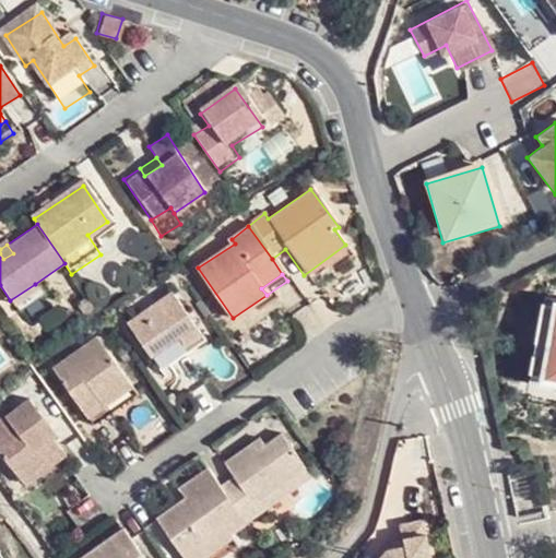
[(35,284),(10,300),(19,312),(43,296),(35,284)]
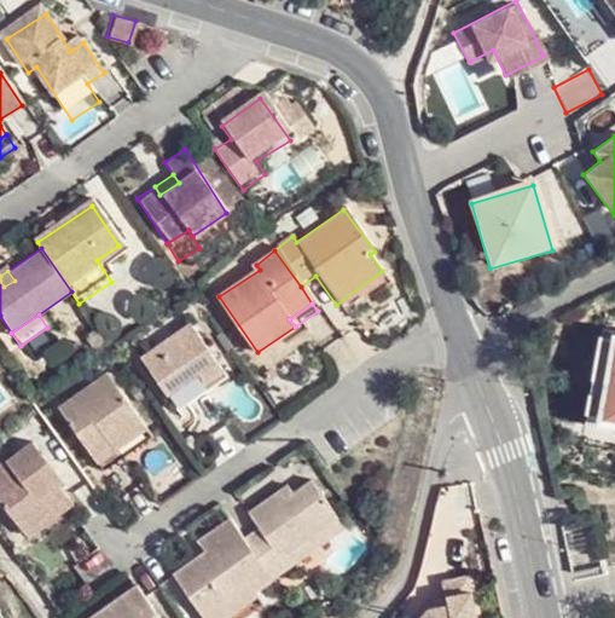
[(174,405),(227,369),(193,322),(140,358),(174,405)]
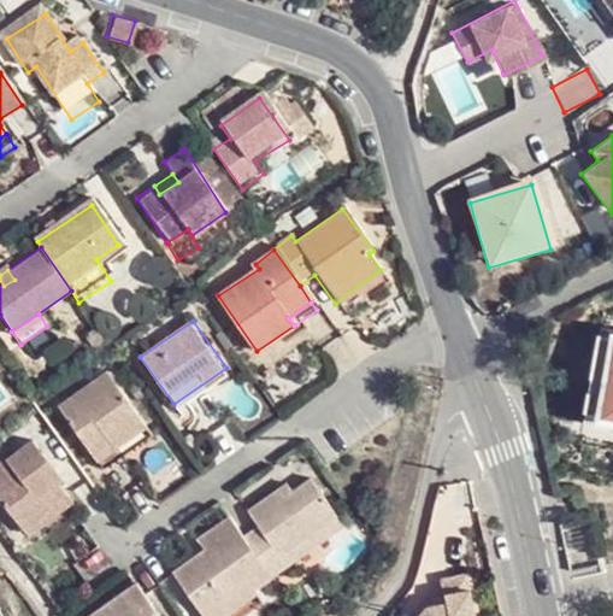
[(612,355),(597,351),(582,420),(612,427),(612,355)]
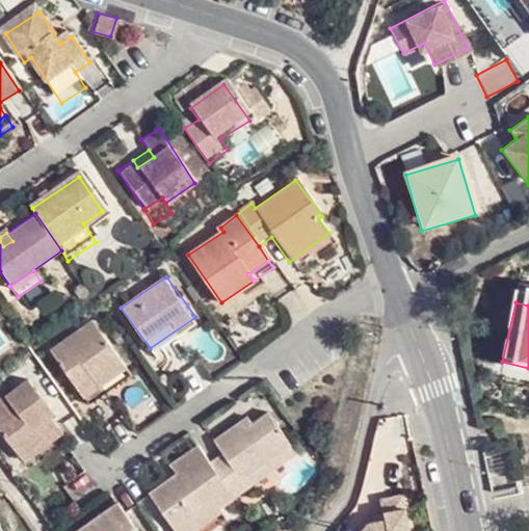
[(54,347),(82,389),(122,362),(91,317),(54,347)]
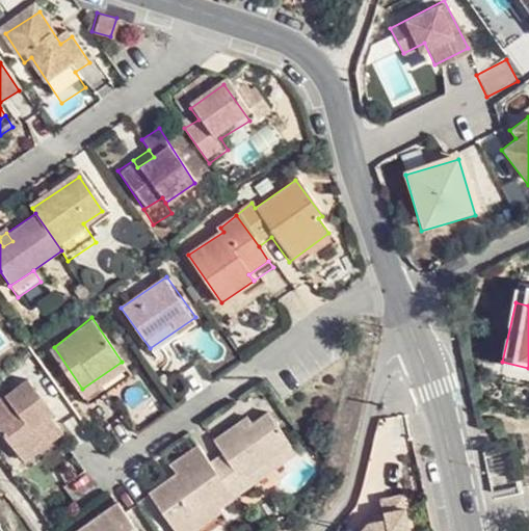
[(204,327),(195,317),(150,348),(157,357),(204,327)]
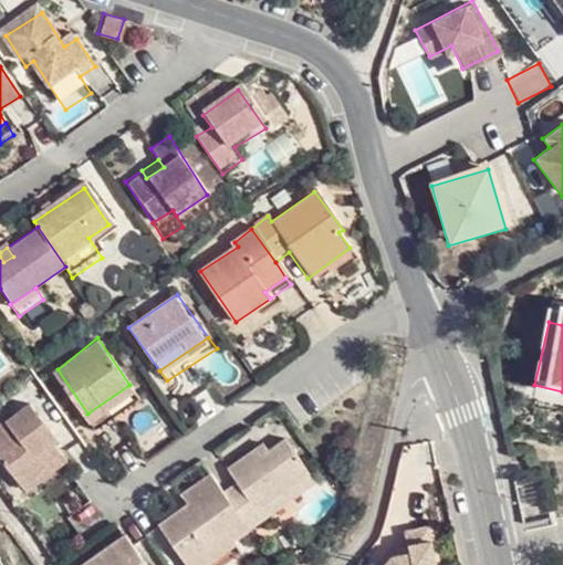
[(129,385),(87,414),(95,425),(137,395),(129,385)]
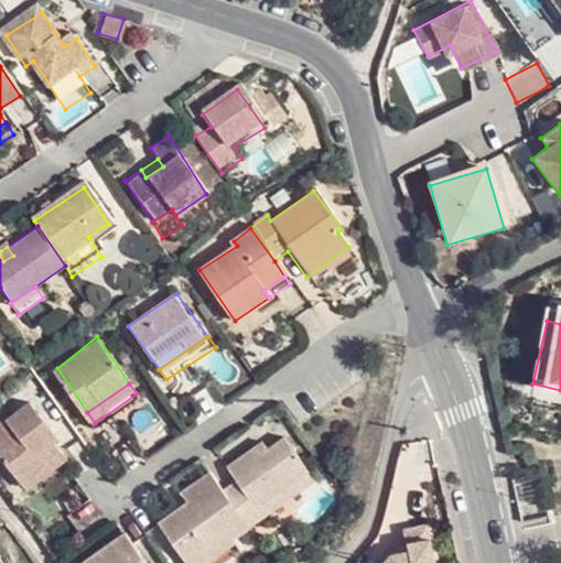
[(560,390),(532,383),(530,397),(560,403),(560,390)]
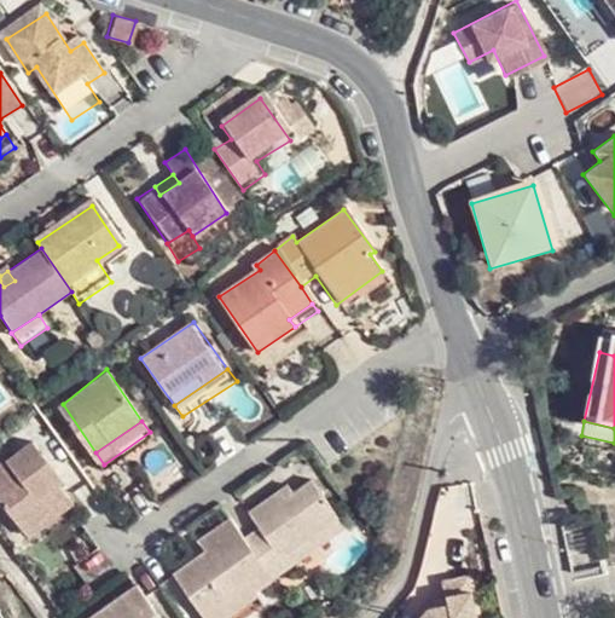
[(32,444),(23,450),(39,473),(48,466),(32,444)]
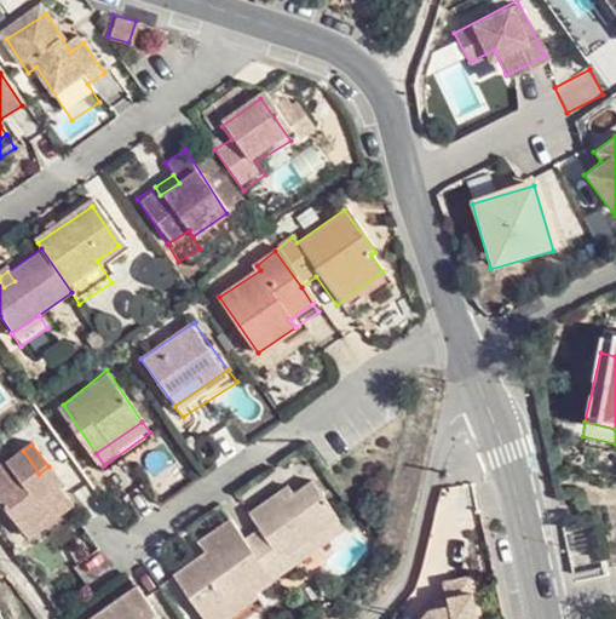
[(39,474),(23,451),(0,470),(0,513),(13,532),(59,500),(39,474)]
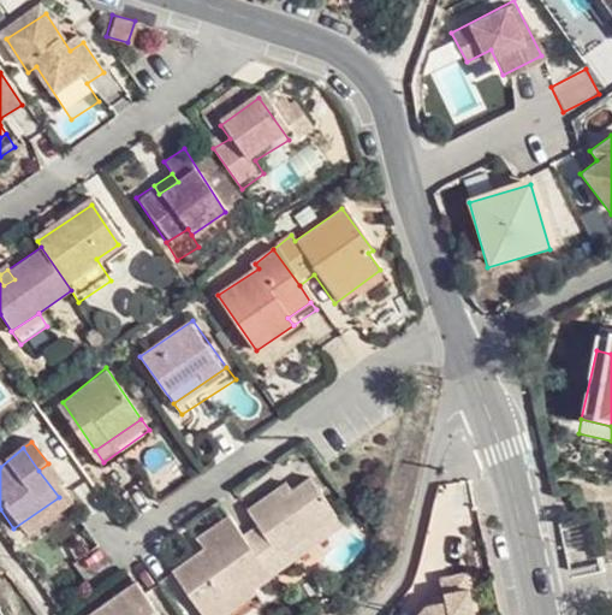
[(289,477),(273,488),(281,500),(297,488),(289,477)]
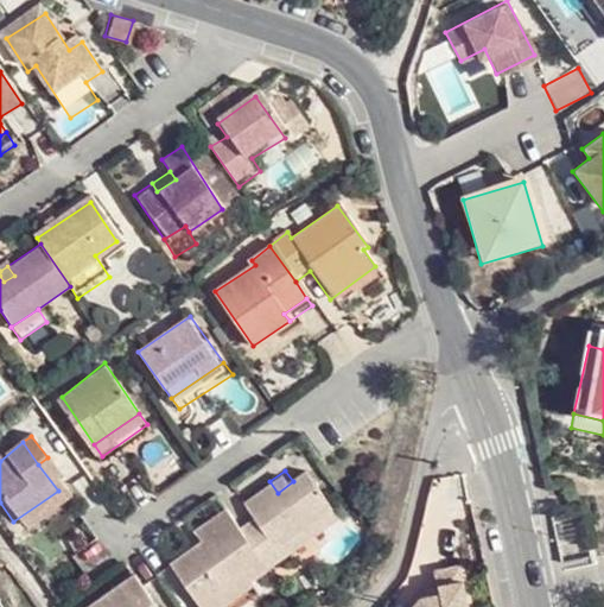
[(259,519),(241,530),(269,571),(288,558),(279,545),(331,507),(305,472),(293,481),(278,493),(269,481),(245,499),(259,519)]
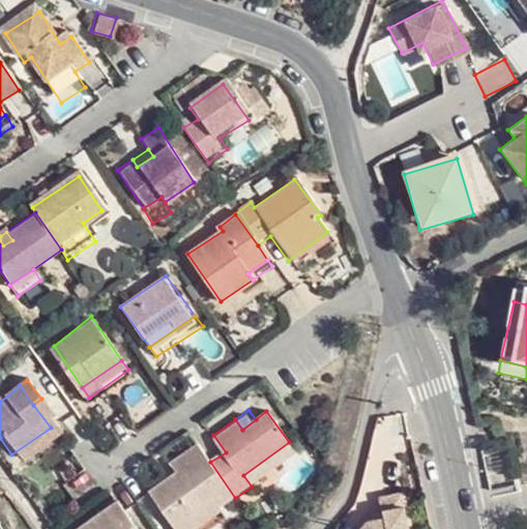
[(51,428),(11,454),(18,462),(55,433),(51,428)]
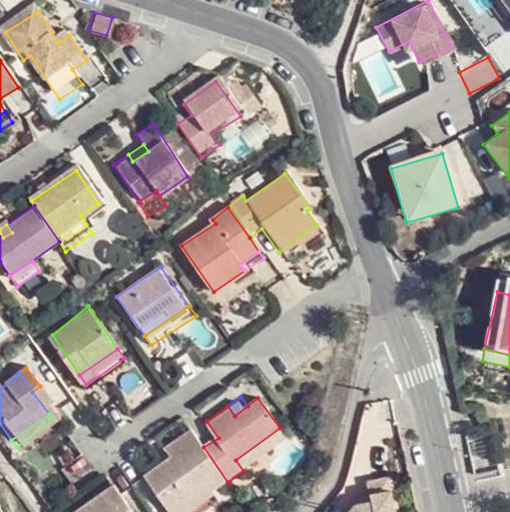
[(235,460),(243,471),(288,440),(280,428),(235,460)]
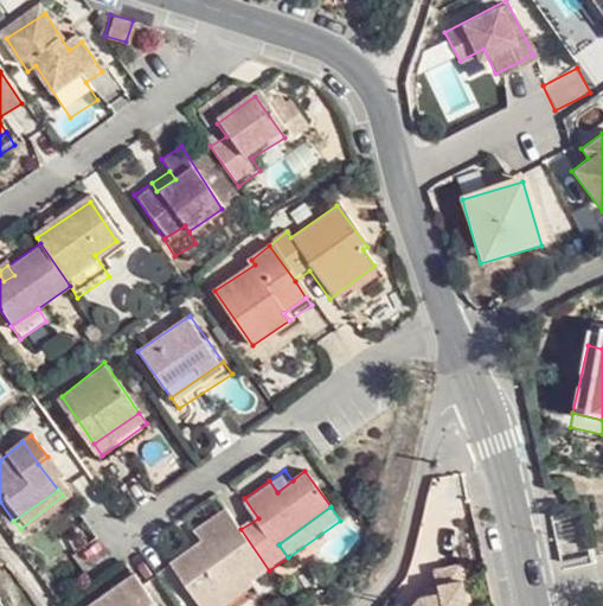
[(241,529),(225,508),(194,528),(203,538),(209,546),(192,556),(187,549),(170,561),(200,605),(241,605),(263,591),(252,581),(269,571),(241,529)]
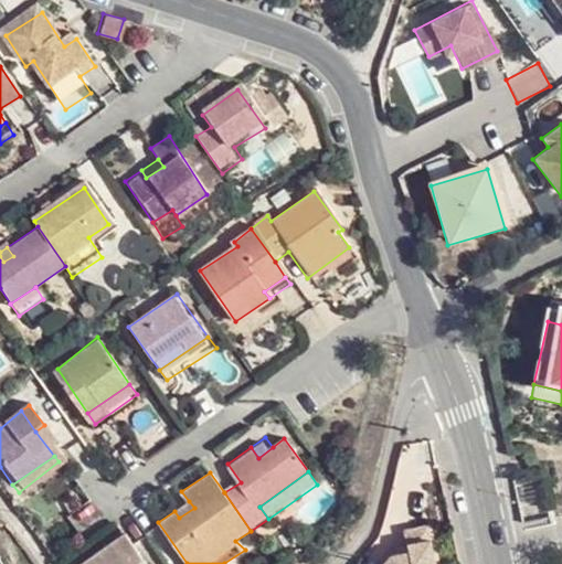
[(507,486),(517,530),(545,523),(536,480),(507,486)]
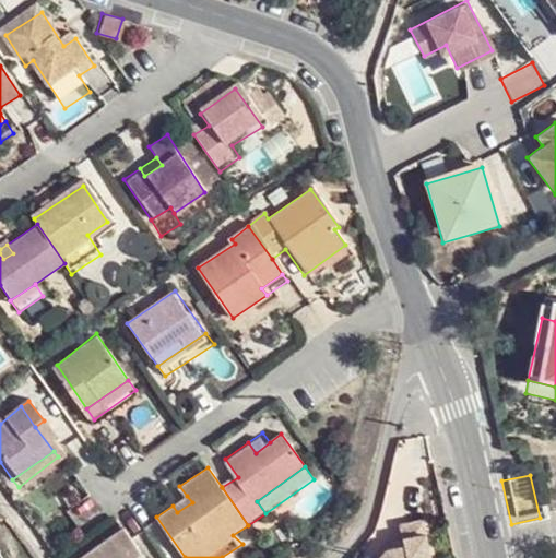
[(192,502),(187,496),(173,506),(177,512),(192,502)]
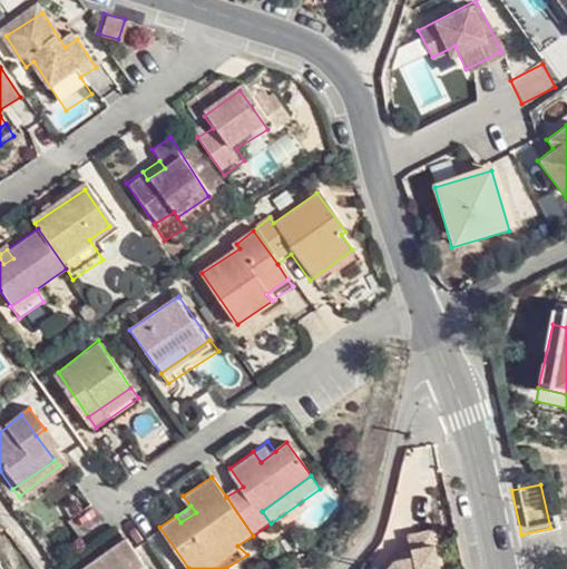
[(438,568),(430,533),(408,539),(413,559),(394,563),(390,568),(438,568)]
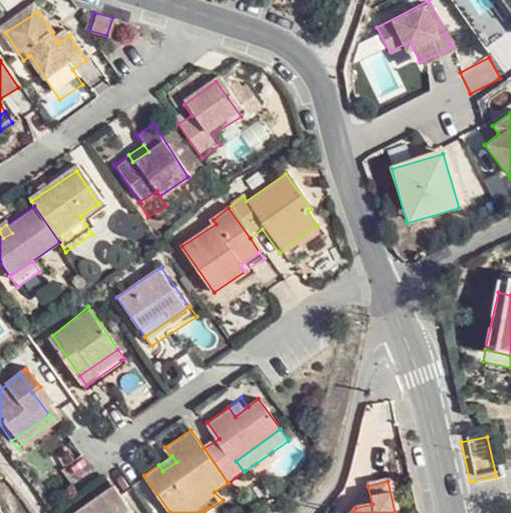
[(68,512),(130,512),(110,485),(68,512)]
